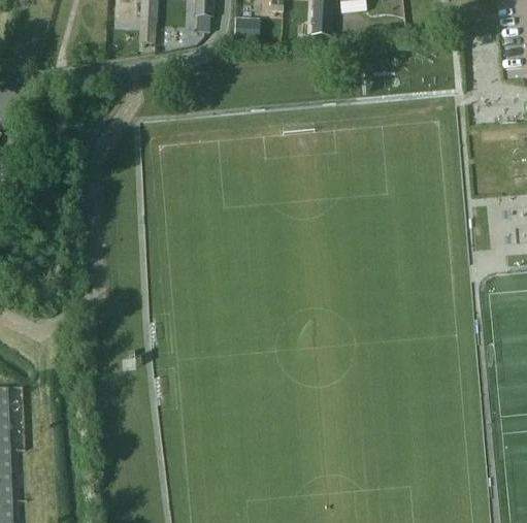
[(141,0),(140,21),(158,22),(160,0),(141,0)]
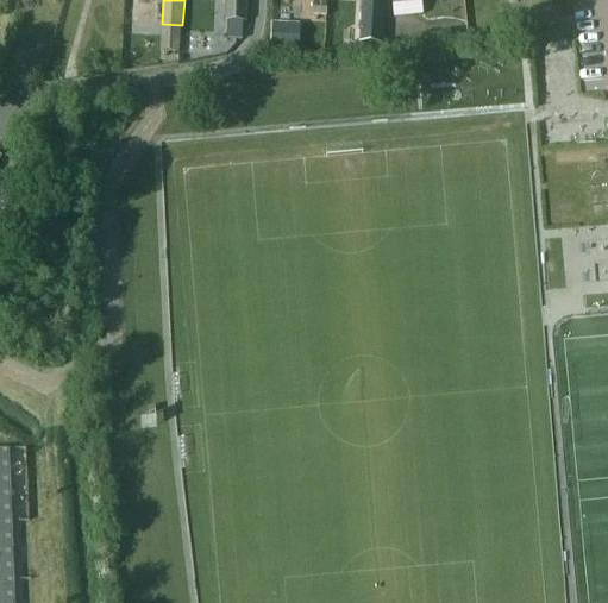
[(226,0),(225,17),(248,18),(248,0),(226,0)]
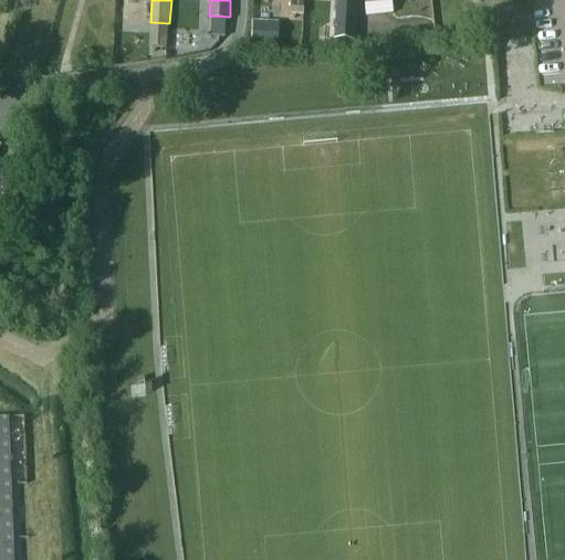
[(291,0),(291,10),(304,11),(305,0),(291,0)]
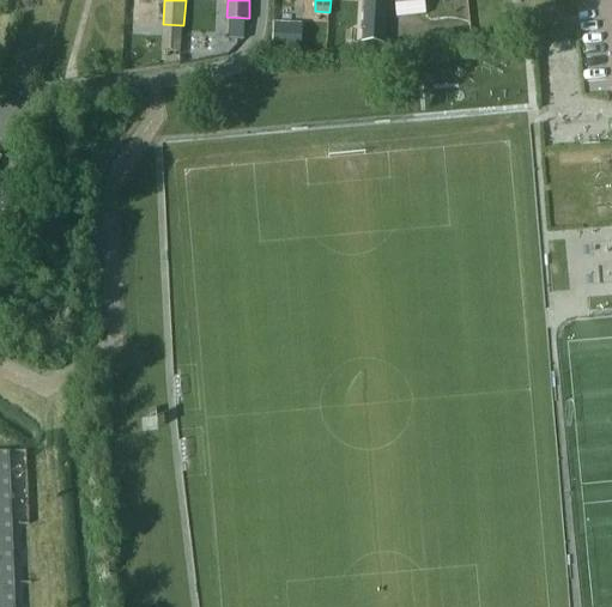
[(365,0),(363,40),(386,41),(388,0),(365,0)]
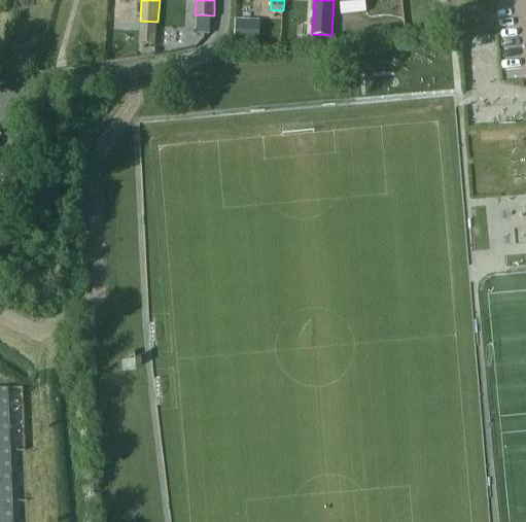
[(267,30),(284,31),(285,12),(268,11),(267,30)]
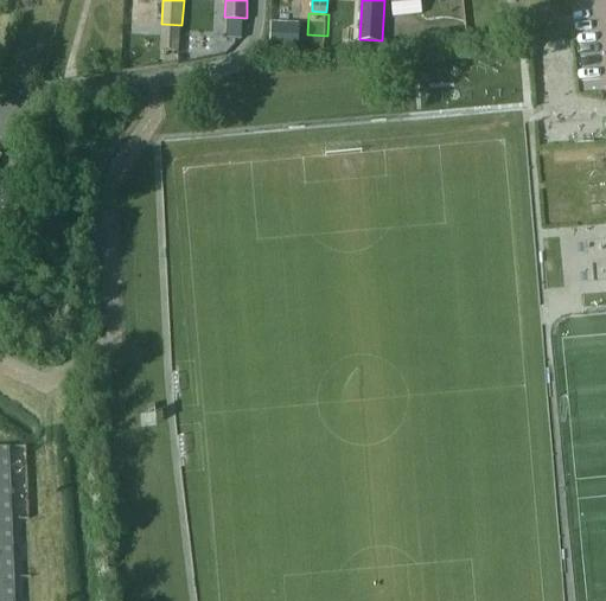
[(273,18),(270,45),(299,48),(300,32),(300,19),(273,18)]
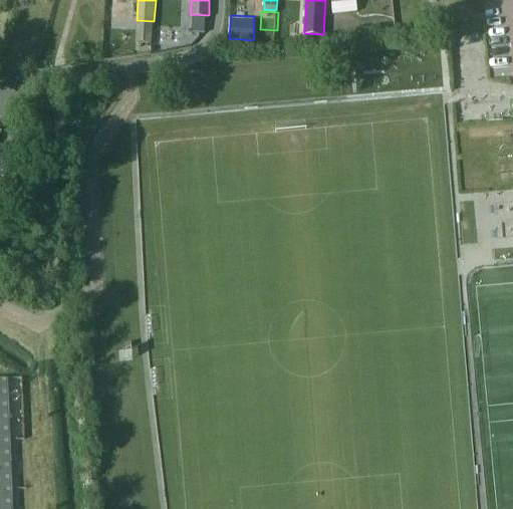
[(37,50),(30,48),(27,61),(34,62),(37,50)]
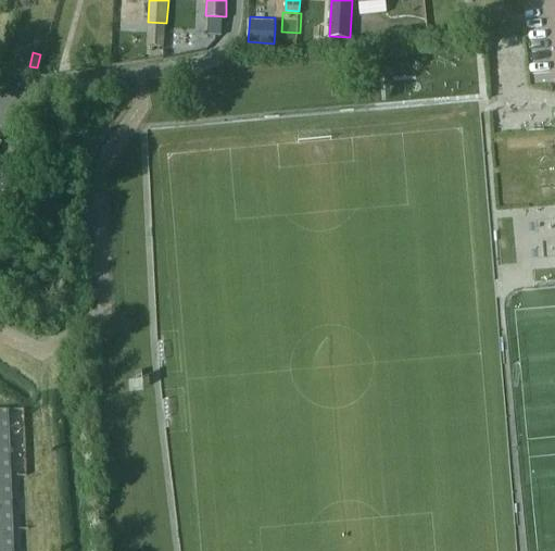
[(0,407),(0,473),(11,473),(9,408),(0,407)]
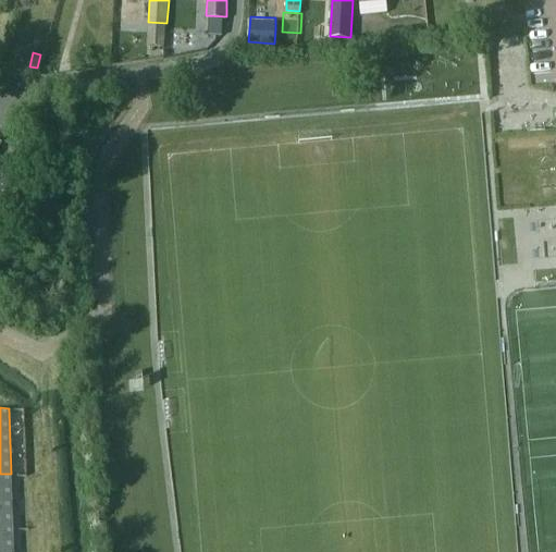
[(0,474),(0,526),(13,526),(11,474),(0,474)]
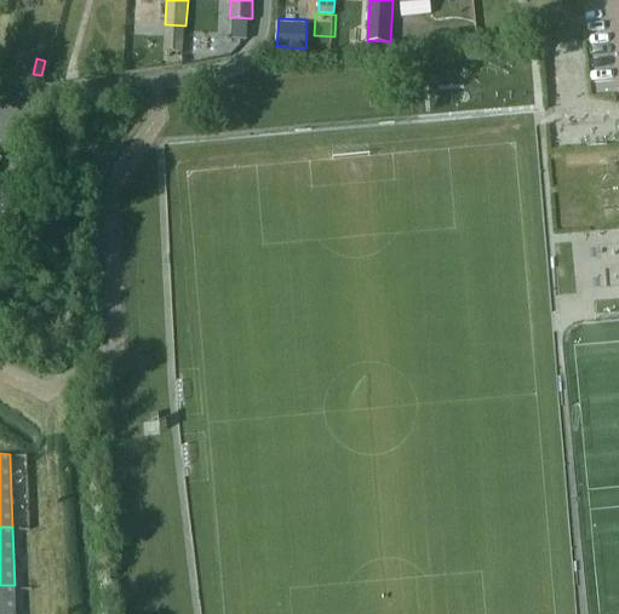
[(0,585),(0,613),(15,613),(15,585),(0,585)]
